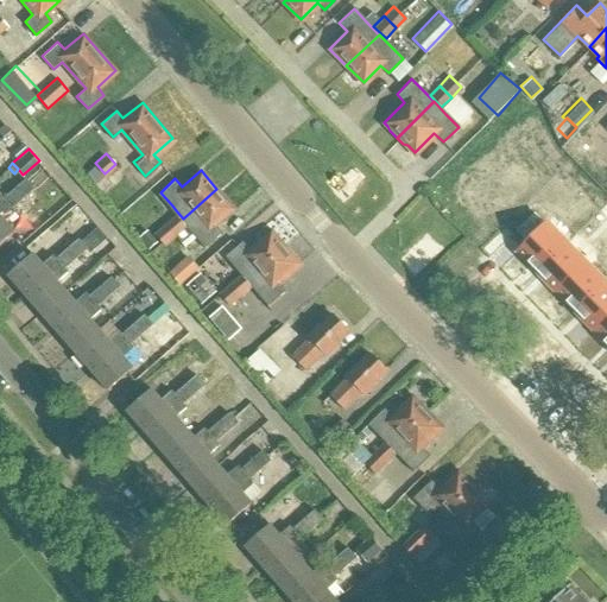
[(24,178),(13,188),(21,197),(33,188),(24,178)]
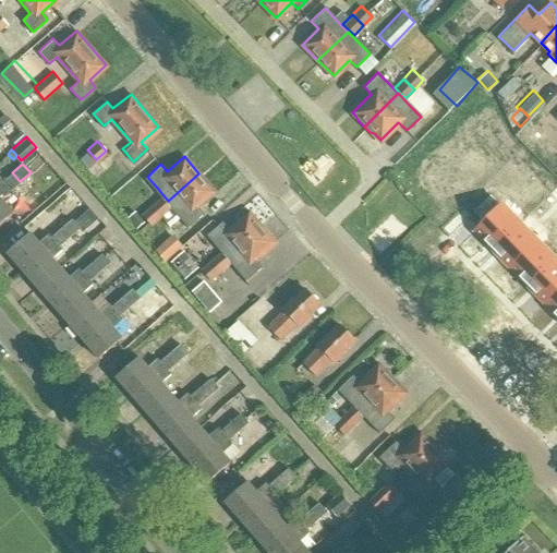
[(10,190),(20,181),(12,172),(2,181),(7,185),(10,190)]
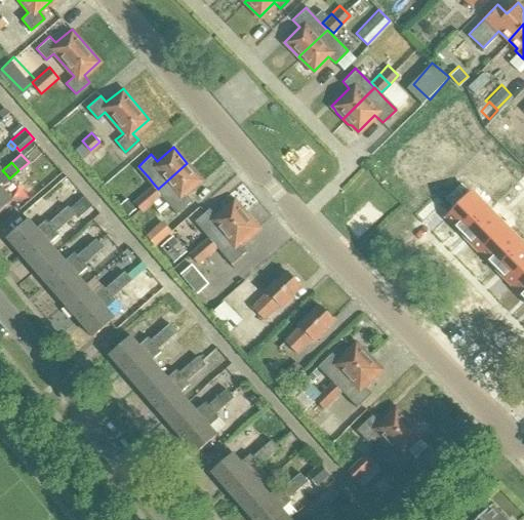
[(200,178),(187,163),(158,189),(161,193),(168,201),(176,211),(190,200),(184,193),(200,178)]
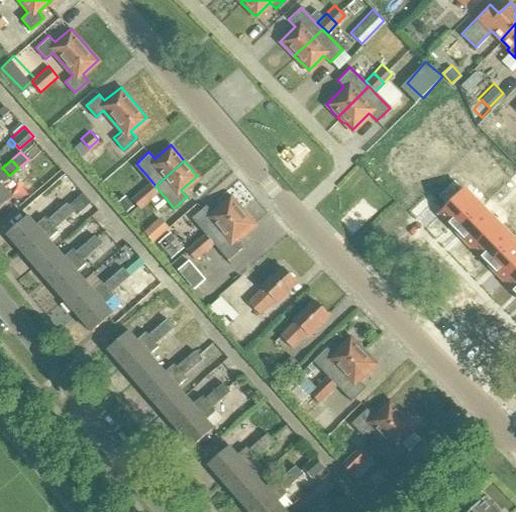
[(508,163),(502,169),(509,176),(515,170),(508,163)]
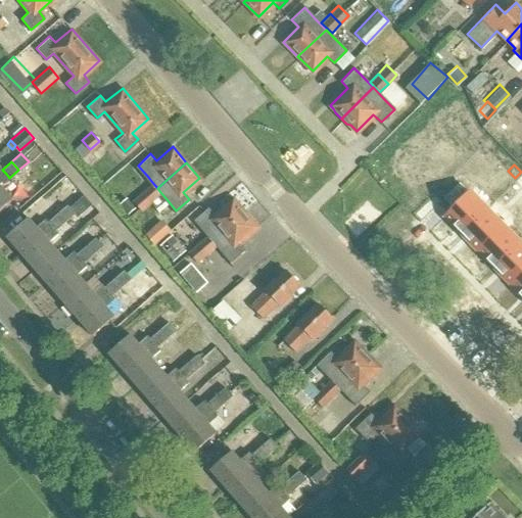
[(12,181),(9,178),(6,174),(0,178),(0,207),(11,198),(3,189),(12,181)]
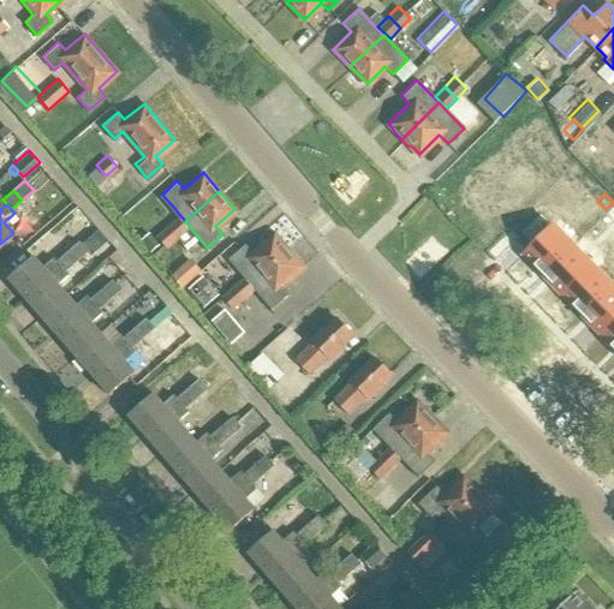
[(165,245),(189,226),(185,221),(178,213),(155,233),(165,245)]
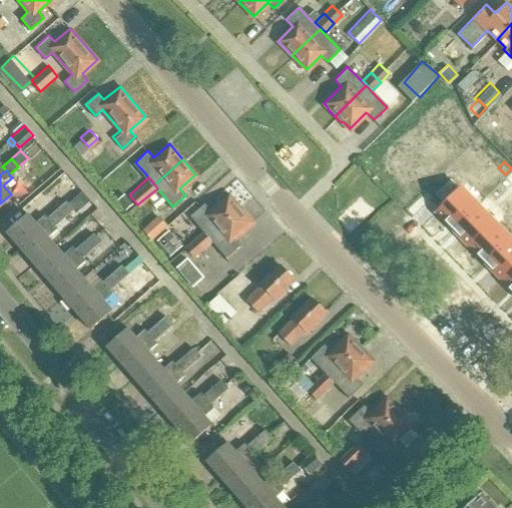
[(459,185),(434,210),(450,227),(476,202),(459,185)]
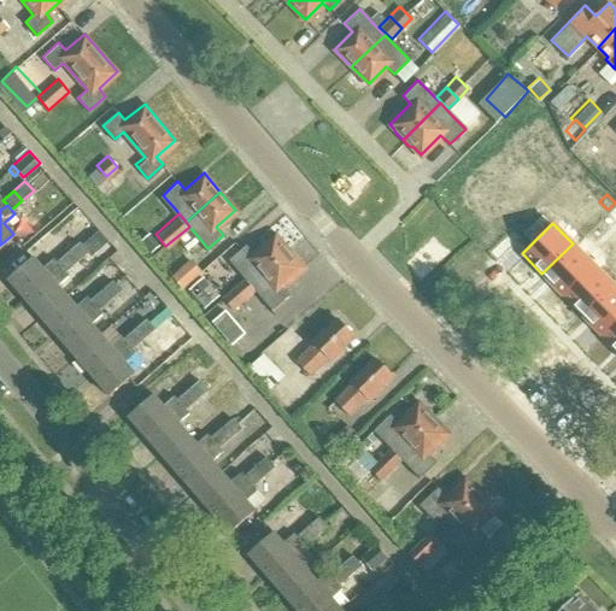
[(92,234),(101,245),(107,239),(98,228),(92,234)]
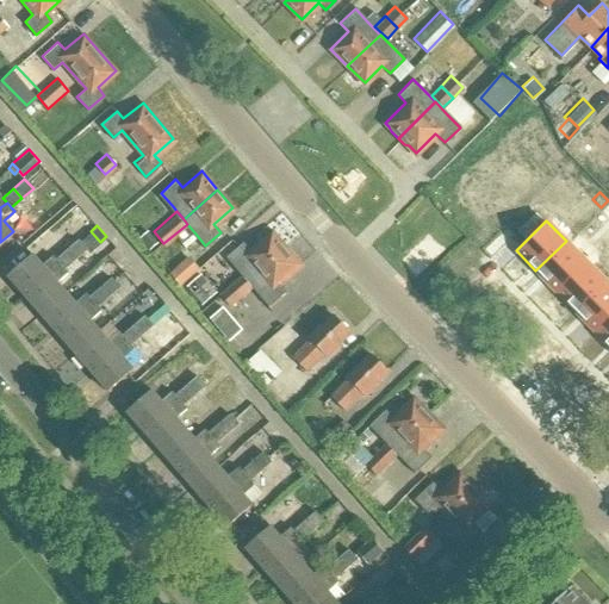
[(401,254),(417,272),(446,243),(429,226),(401,254)]
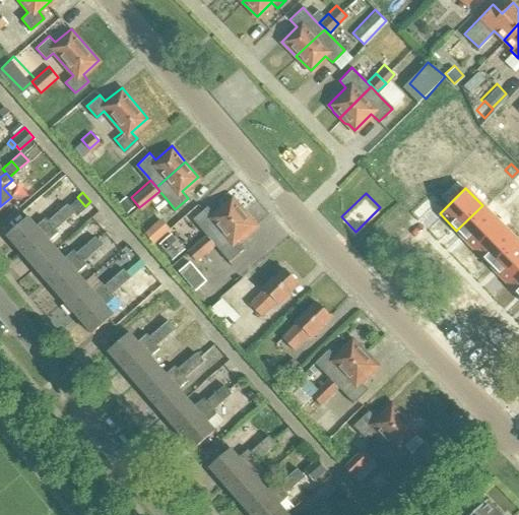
[(126,211),(134,205),(126,195),(118,201),(126,211)]
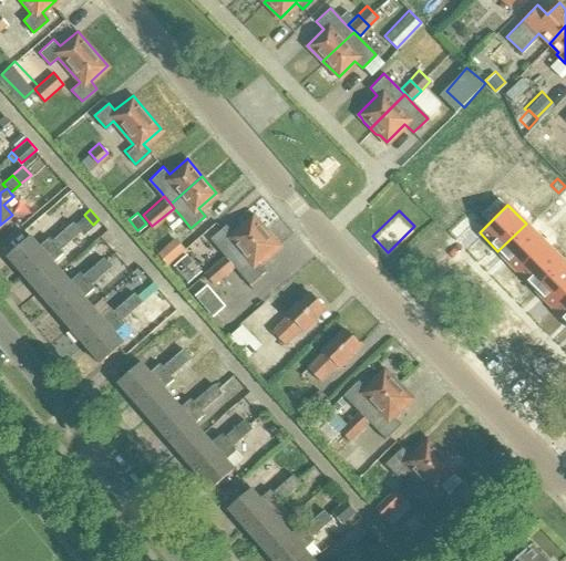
[(212,236),(222,249),(229,258),(266,226),(261,220),(258,218),(253,214),(233,230),(226,222),(212,236)]
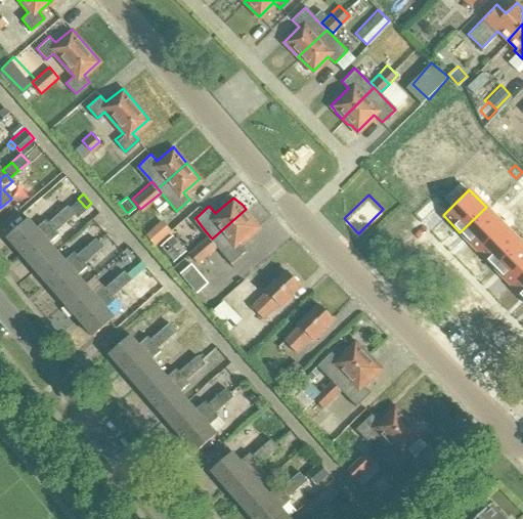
[(67,206),(57,214),(64,221),(73,214),(67,206)]
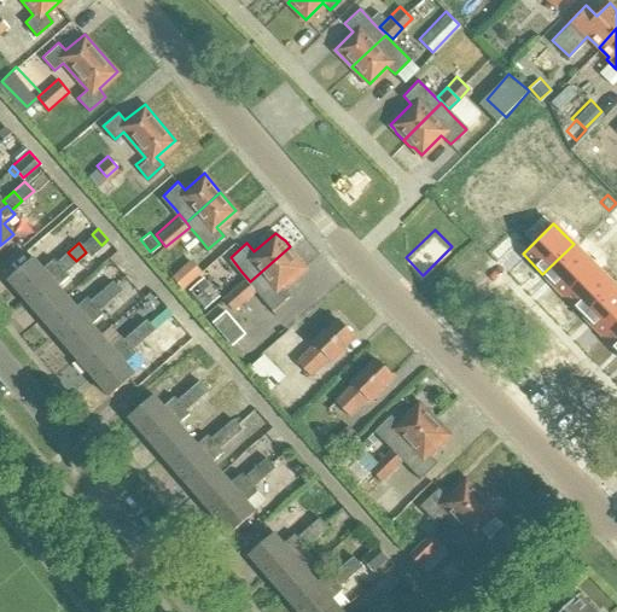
[(574,244),(542,274),(563,295),(593,264),(574,244)]
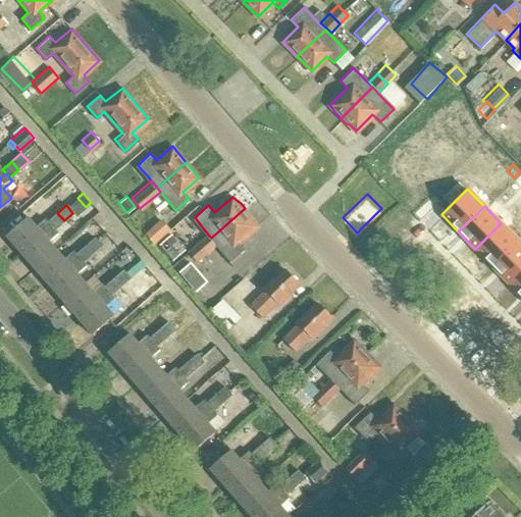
[(250,214),(245,208),(211,238),(220,249),(228,259),(243,247),(238,241),(257,224),(252,218),(250,214)]
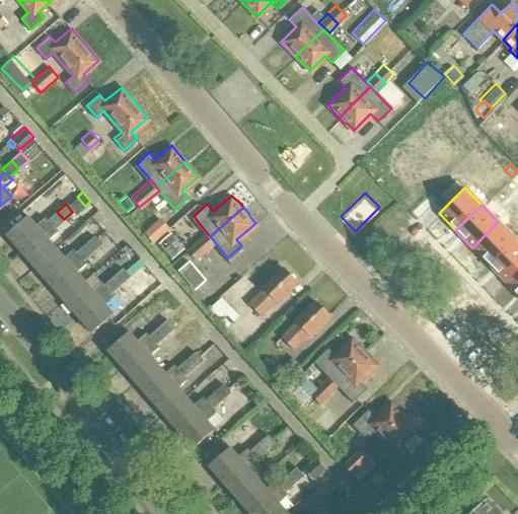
[(55,227),(64,219),(57,212),(48,219),(51,223),(55,227)]
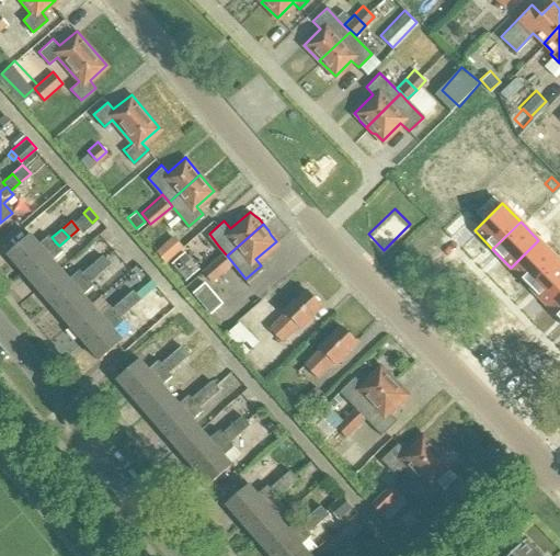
[(55,241),(52,237),(48,234),(38,242),(29,233),(7,253),(22,271),(55,241)]
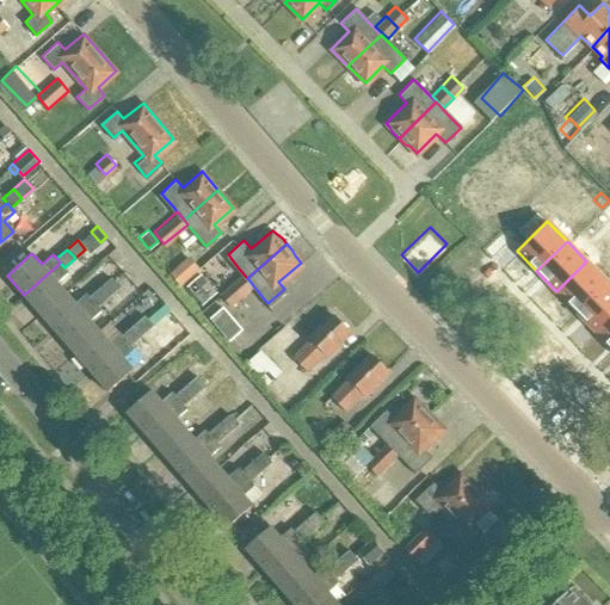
[(180,284),(199,267),(188,254),(168,272),(180,284)]
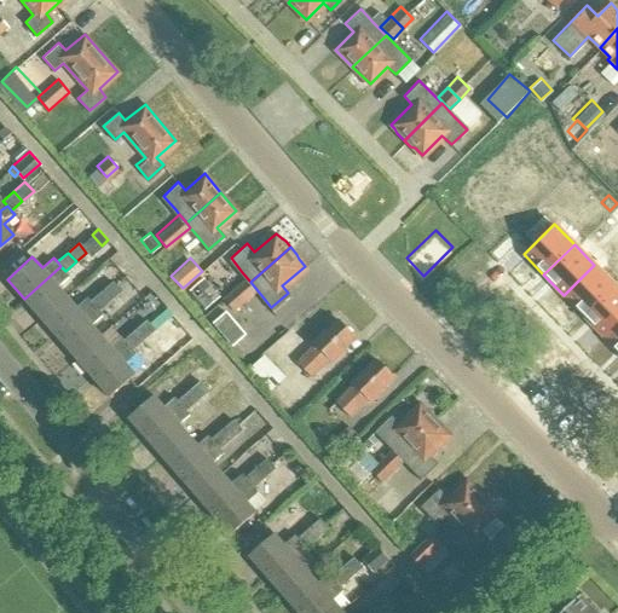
[(594,265),(564,295),(583,314),(613,284),(594,265)]
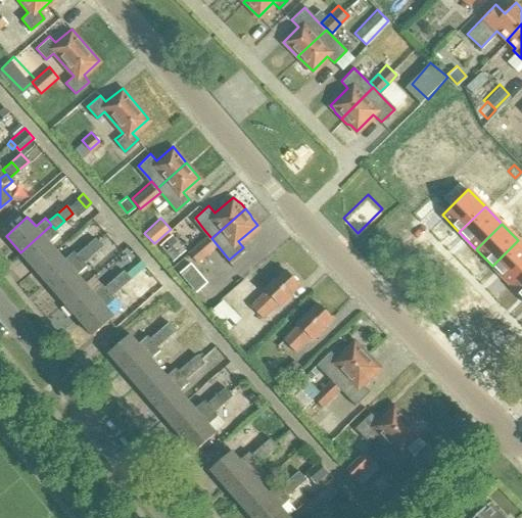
[(57,233),(55,229),(51,225),(20,252),(35,269),(56,250),(48,241),(57,233)]
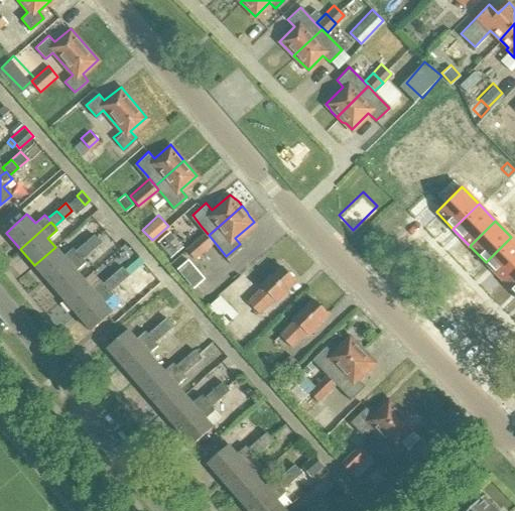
[(181,240),(170,228),(159,239),(171,251),(181,240)]
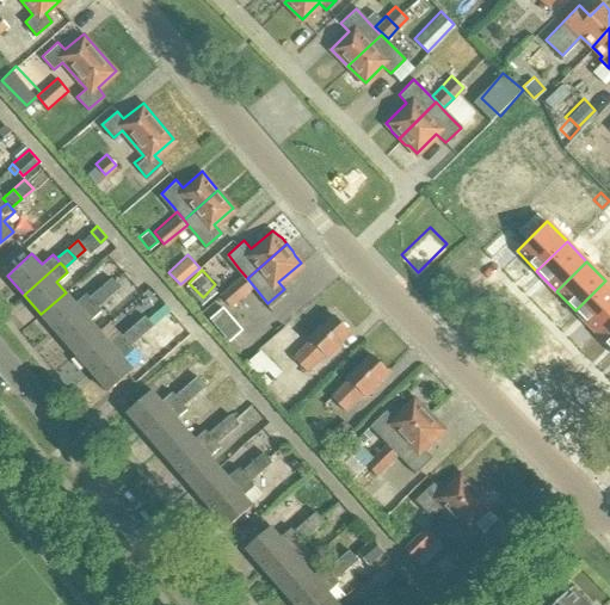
[(240,296),(251,286),(242,275),(230,284),(240,296)]
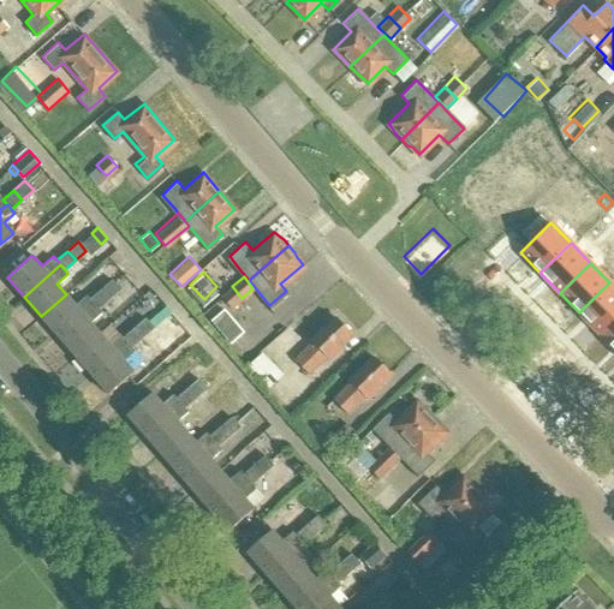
[(112,279),(100,288),(108,298),(119,288),(112,279)]
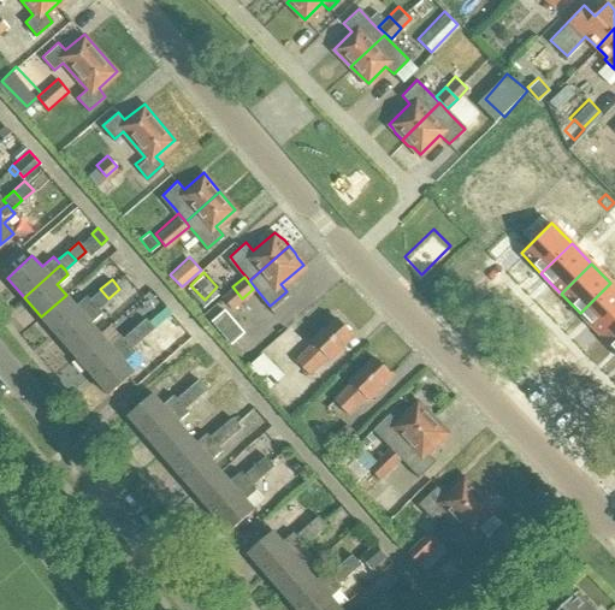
[(614,286),(610,283),(580,313),(599,333),(614,318),(614,286)]
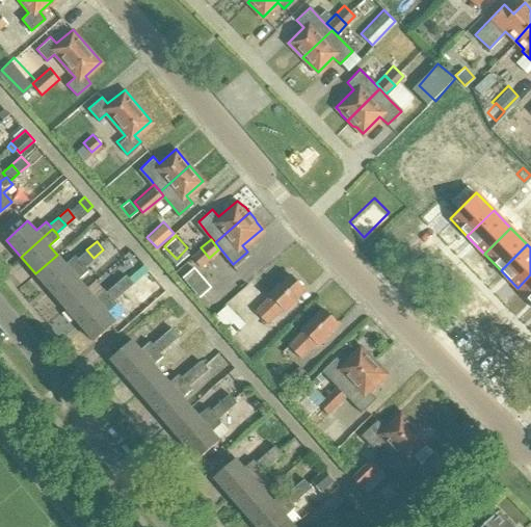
[(200,266),(209,258),(201,247),(191,256),(200,266)]
